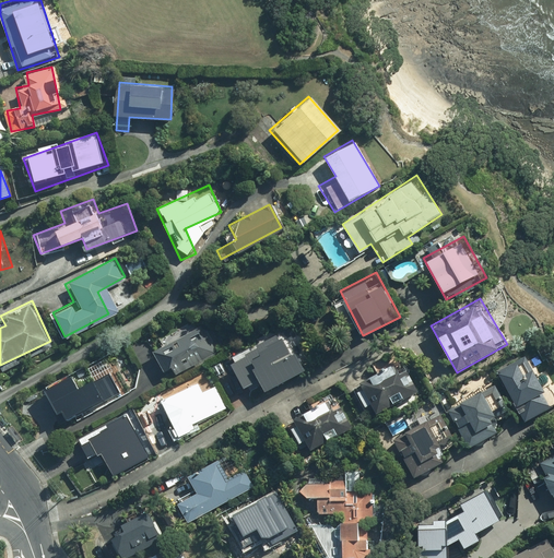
[(195,324),(152,351),(167,375),(210,348),(195,324)]
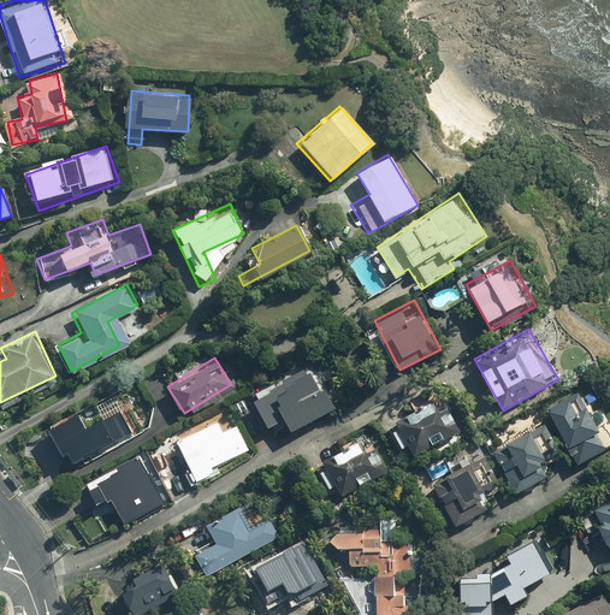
[(342,404),(317,361),(255,396),(272,426),(288,417),(295,431),(342,404)]
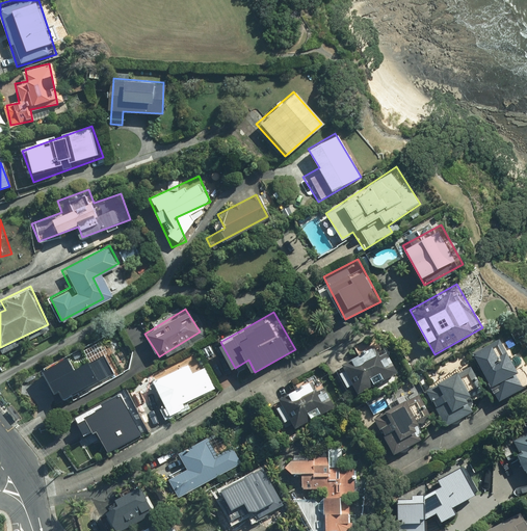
[(112,335),(66,361),(82,390),(124,366),(119,357),(125,355),(112,335)]
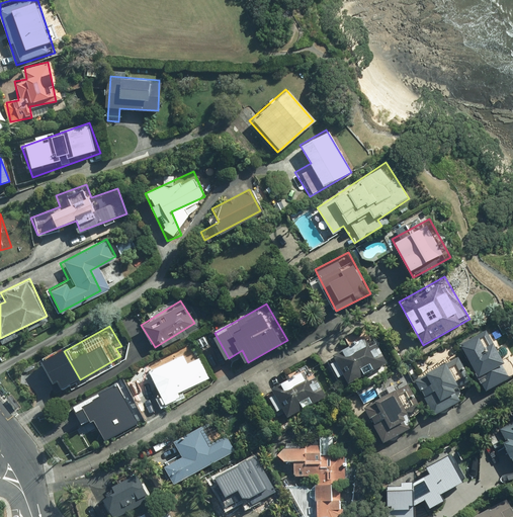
[(508,372),(481,331),(457,345),(485,388),(508,372)]
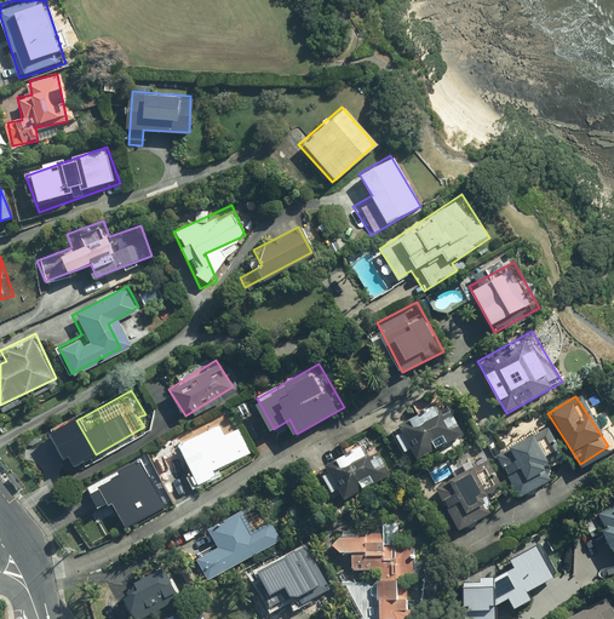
[(443,397),(399,424),(419,460),(464,434),(443,397)]
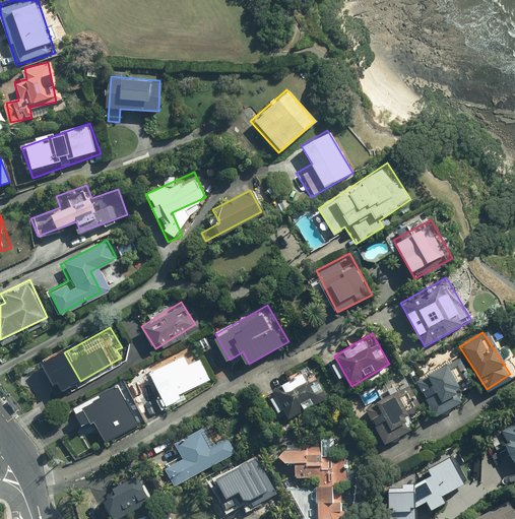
[(178,354),(147,373),(167,406),(210,381),(196,359),(184,366),(178,354)]
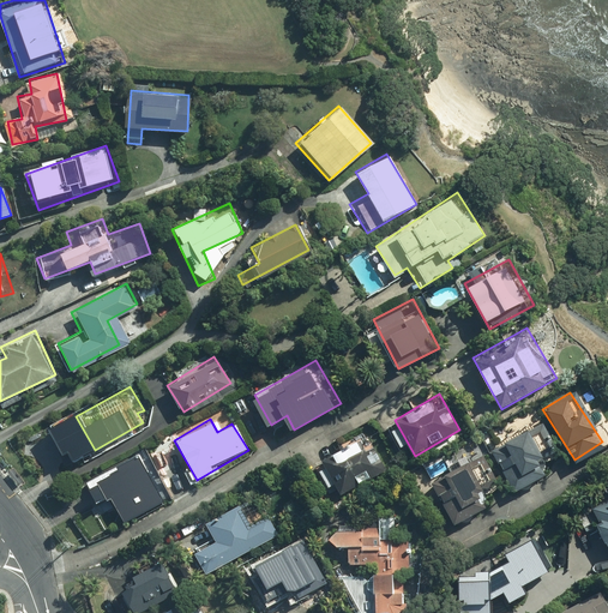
[(559,450),(540,419),(489,448),(513,491),(535,478),(529,467),(559,450)]
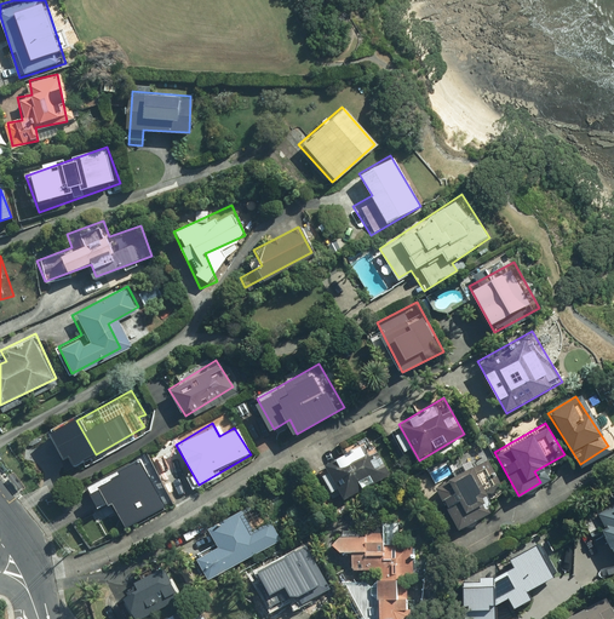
[(369,440),(325,460),(342,497),(386,476),(369,440)]
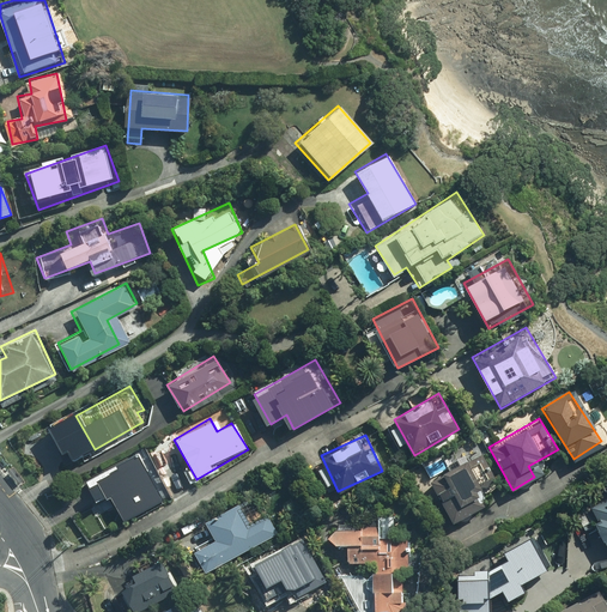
[(477,452),(430,478),(456,522),(479,509),(471,495),(493,480),(477,452)]
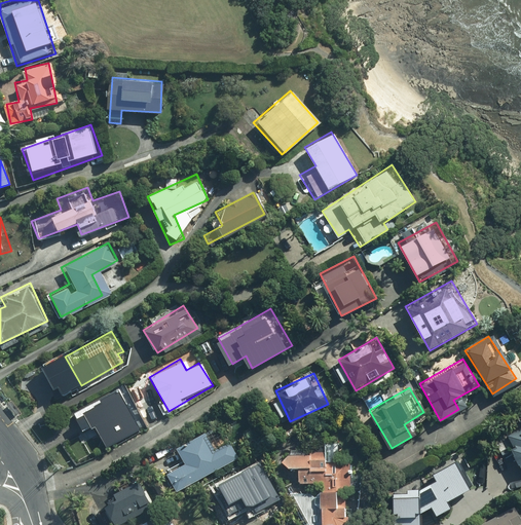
[(117,388),(89,409),(107,446),(137,432),(117,388)]
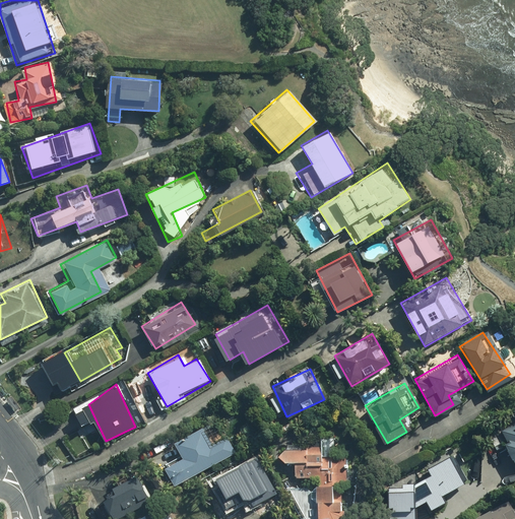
[(514,466),(514,424),(496,434),(513,468),(514,466)]
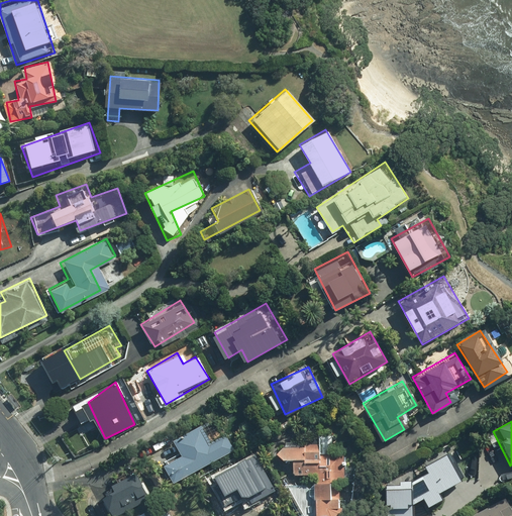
[(177,453),(161,463),(172,481),(228,446),(223,437),(210,445),(198,425),(170,442),(177,453)]
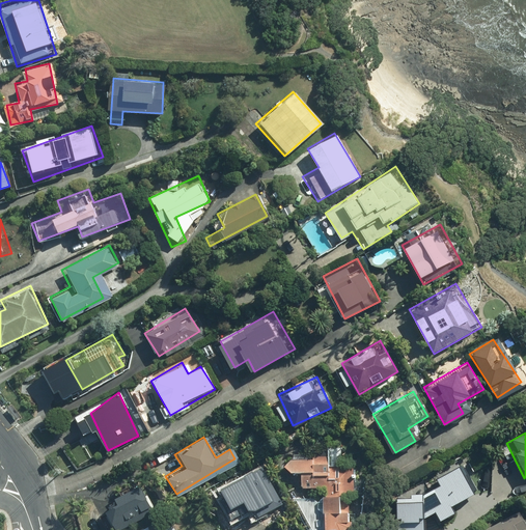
[(317,454),(295,452),(293,486),(332,489),(332,494),(300,493),(298,529),(348,529),(352,465),(316,464),(317,454)]
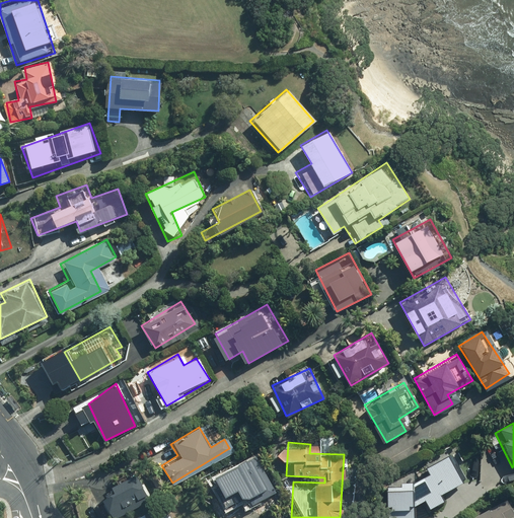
[(466,484),(447,452),(427,465),(437,483),(421,493),(410,474),(369,500),(378,516),(397,504),(406,517),(421,517),(446,503),(443,498),(466,484)]
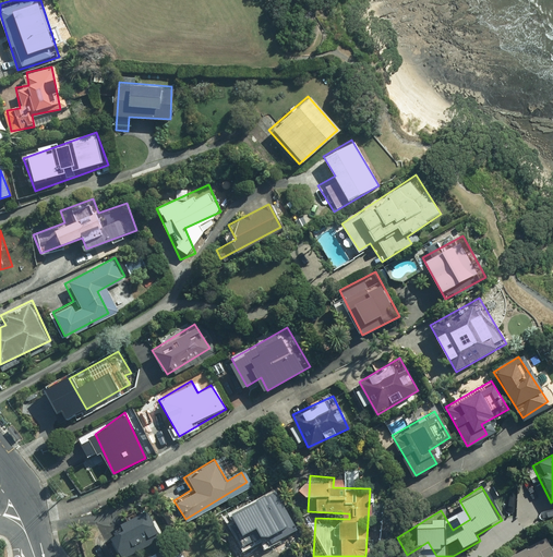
[(275,487),(224,517),(244,552),(296,522),(275,487)]
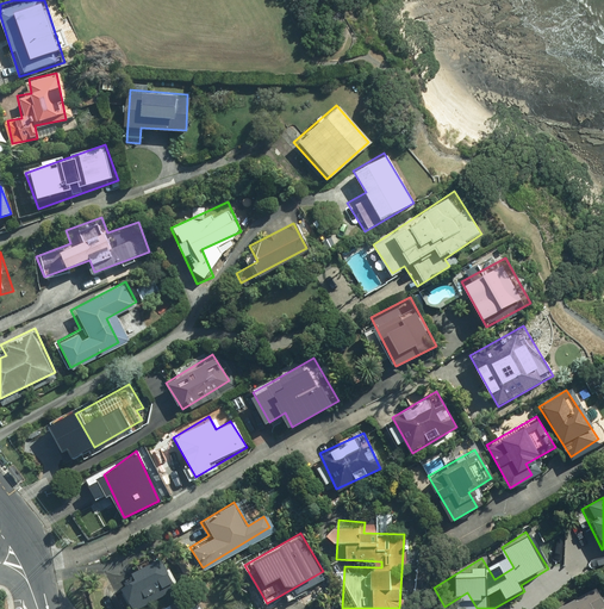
[(136,578),(120,586),(130,608),(132,608),(179,588),(163,555),(132,571),(136,578)]
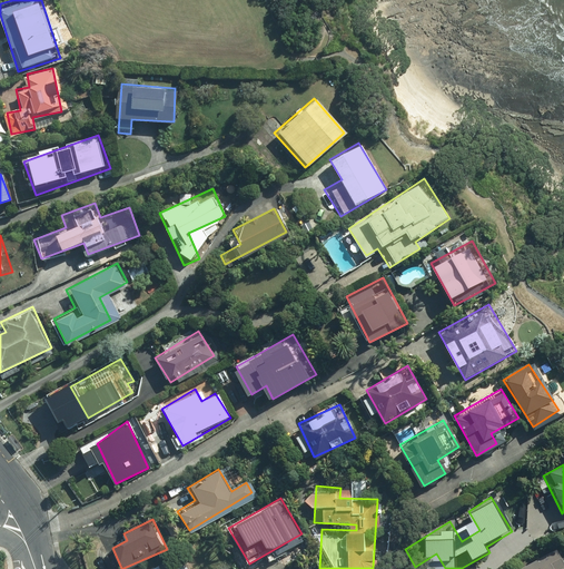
[(563,568),(563,550),(558,543),(517,568),(563,568)]
